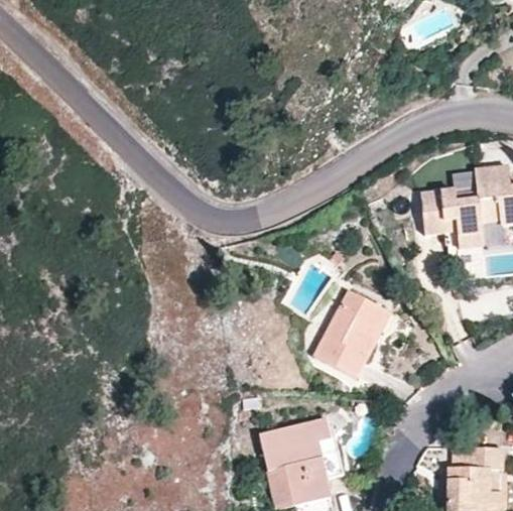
[(458,230),(458,236),(483,234),(481,221),(500,220),(501,224),(512,223),(512,182),(509,183),(507,164),(474,167),(477,197),(455,199),(454,187),(421,190),(424,233),(458,230)]
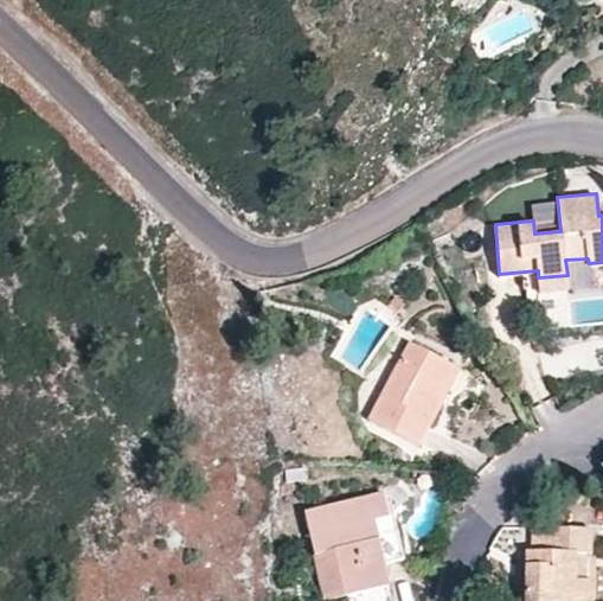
[(569,288),(568,275),(538,277),(539,291),(569,288)]
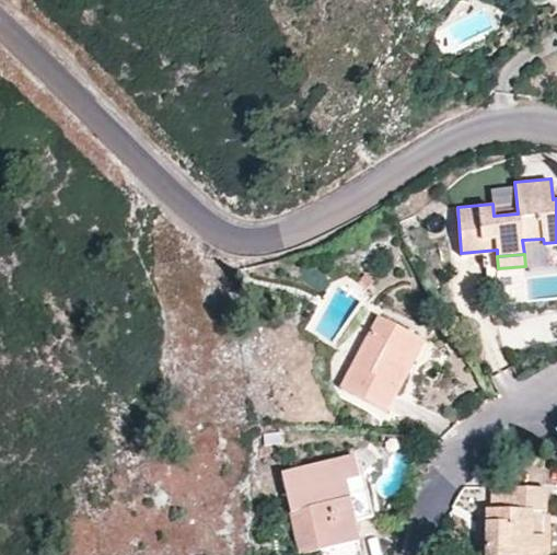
[(414,333),(379,313),(339,383),(384,408),(405,370),(395,365),(414,333)]
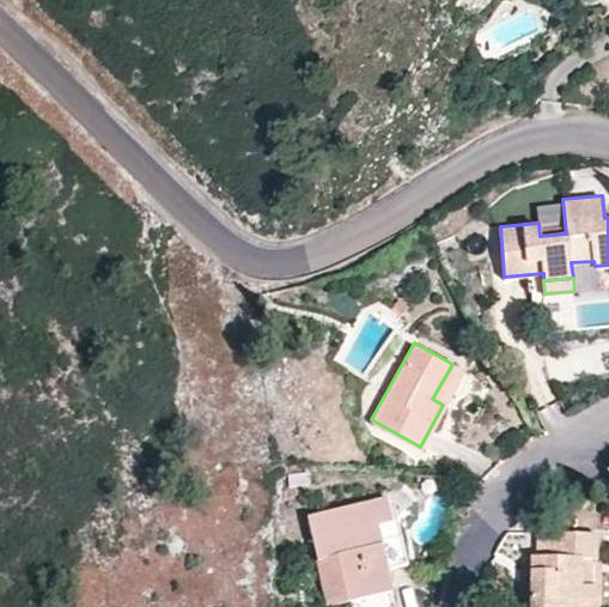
[(463,370),(452,364),(432,399),(443,405),(463,370)]
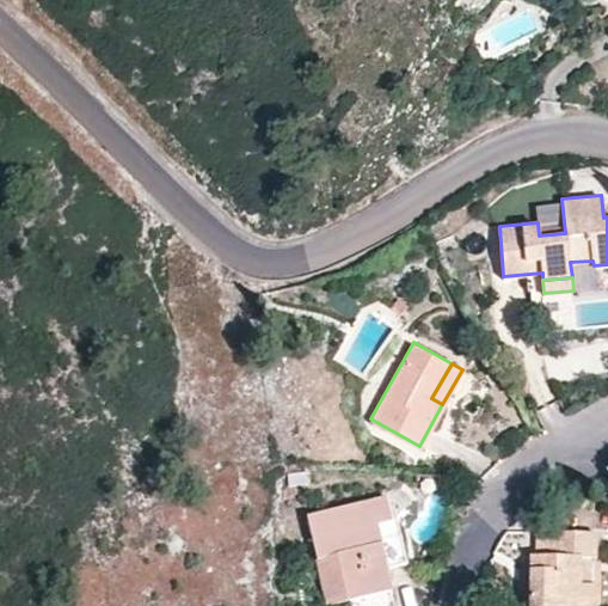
[(384,494),(306,513),(317,556),(335,551),(345,598),(363,594),(366,605),(394,605),(385,563),(405,559),(395,515),(390,518),(384,494)]
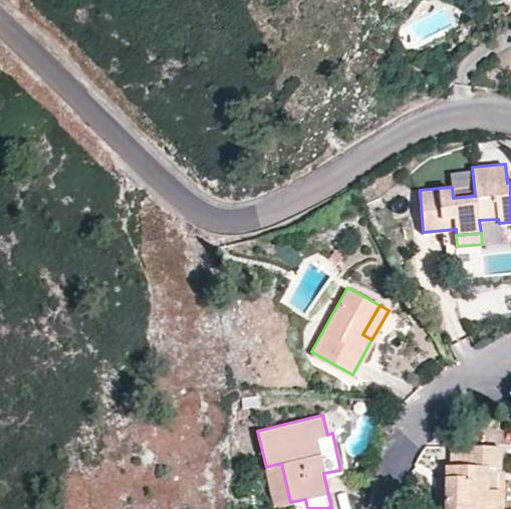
[(443,508),(499,508),(502,489),(497,489),(498,465),(502,465),(503,446),(452,443),(451,464),(447,465),(443,508)]
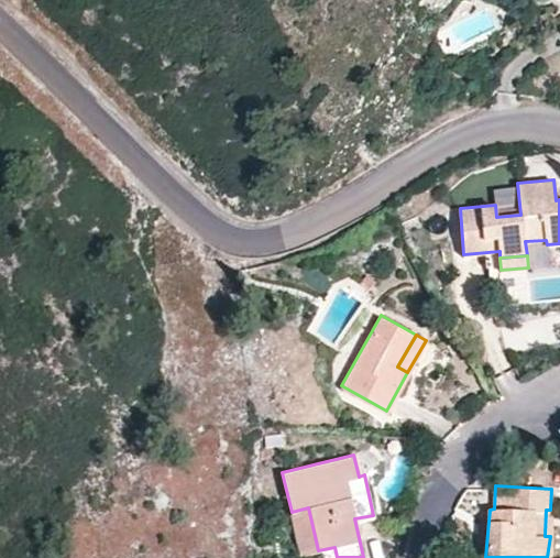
[(308,507),(292,512),(300,555),(318,550),(308,507)]
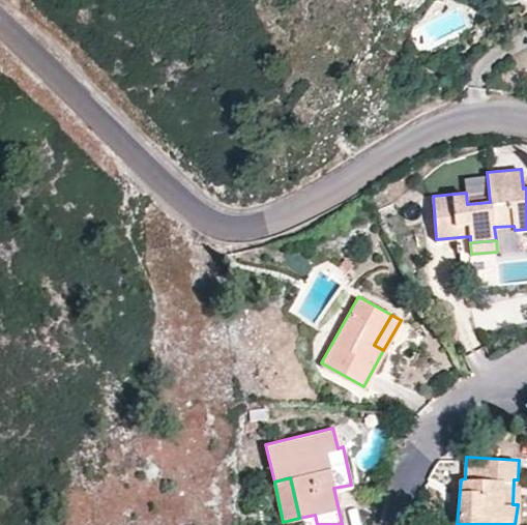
All buildings are outlined.
